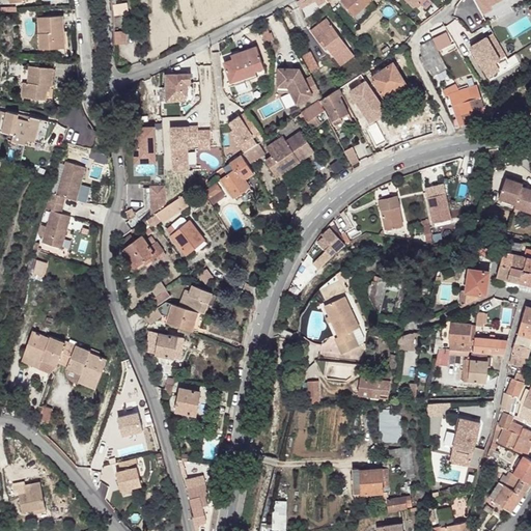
[(299,0),(297,1),(301,9),(315,1),(318,6),(327,1),(326,0),(299,0)]
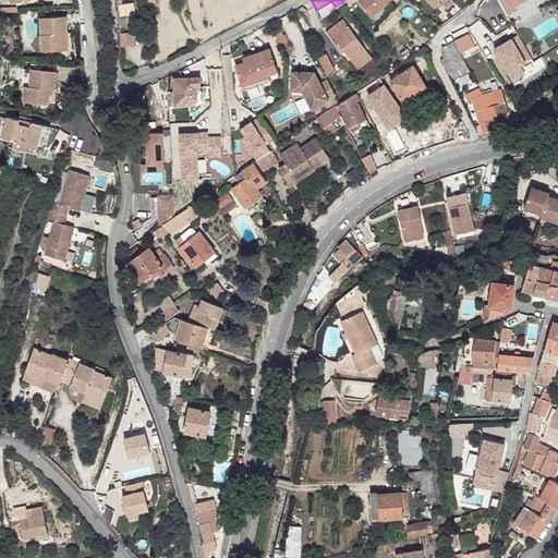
[(358,0),(359,0),(373,16),(391,0),(358,0)]
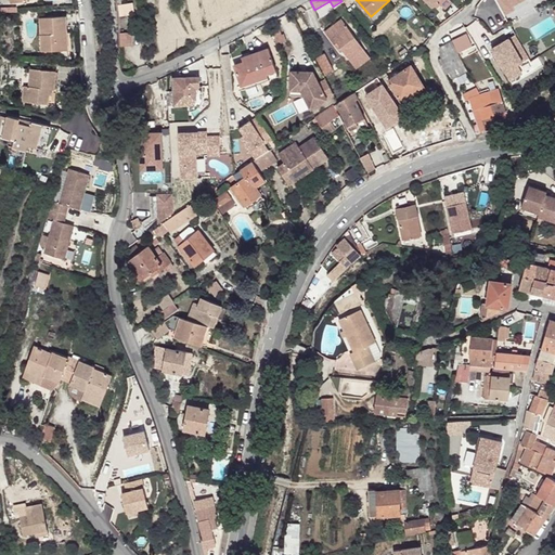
[(526,0),(495,0),(505,16),(516,10),(514,7),(526,0)]
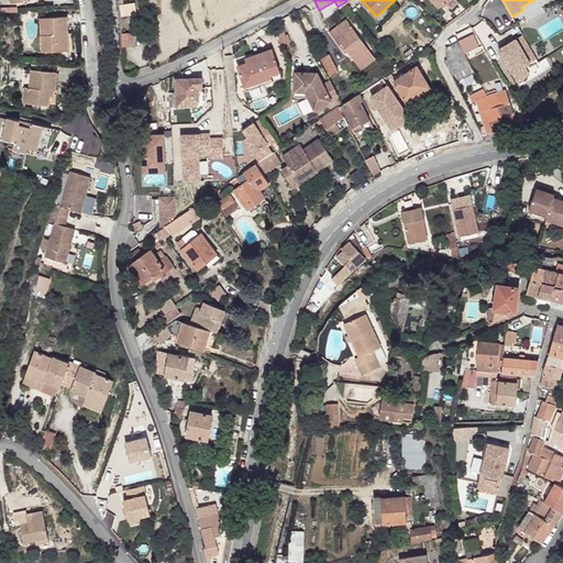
[(541,0),(533,0),(521,7),(523,10),(541,0)]
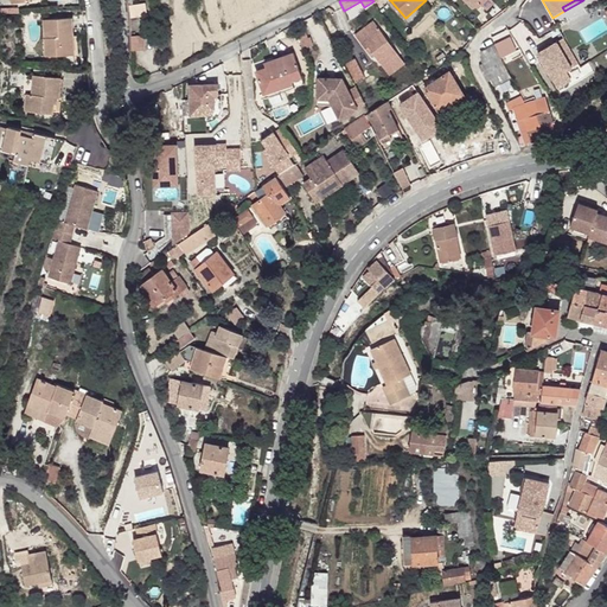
[(129,11),(131,18),(147,16),(145,2),(129,6),(129,11)]
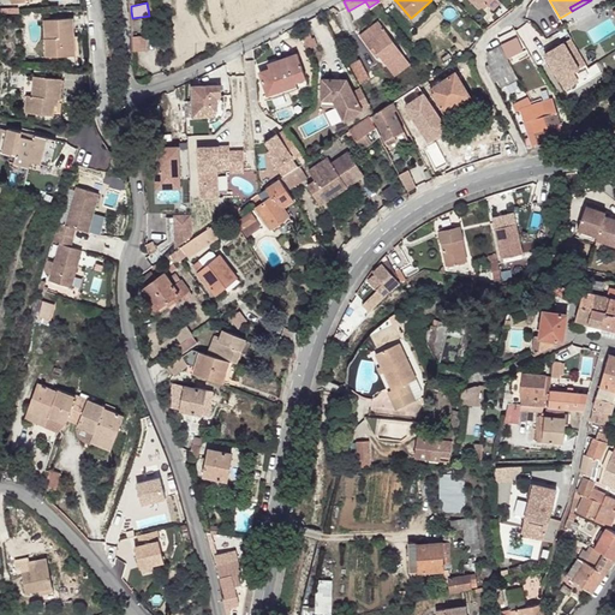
[(43,21),(46,57),(76,55),(73,18),(43,21)]
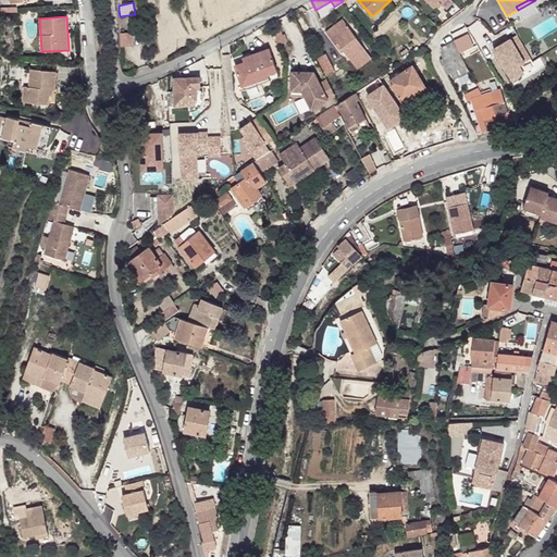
[(373,59),(343,20),(326,33),(339,50),(342,48),(345,51),(351,61),(357,58),(363,66),(373,59)]
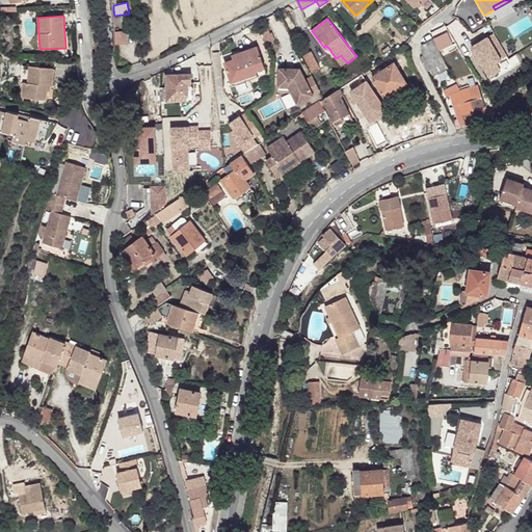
[(270,33),(267,26),(261,28),(263,35),(270,33)]
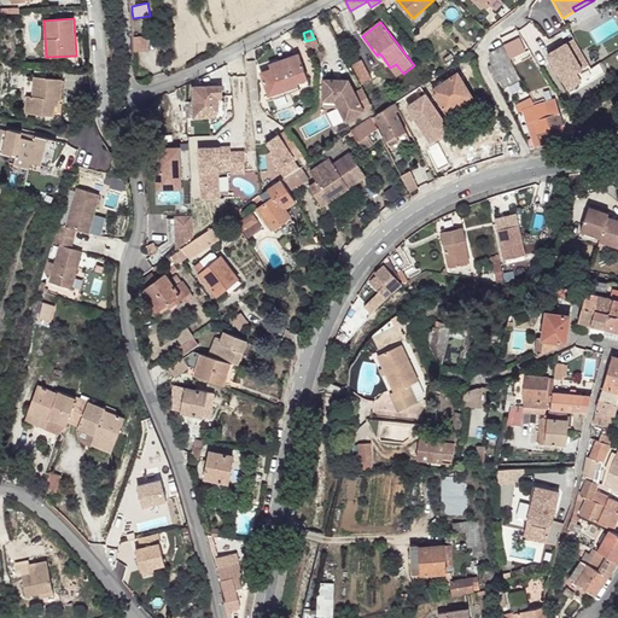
[(133,38),(134,52),(146,51),(146,36),(133,38)]
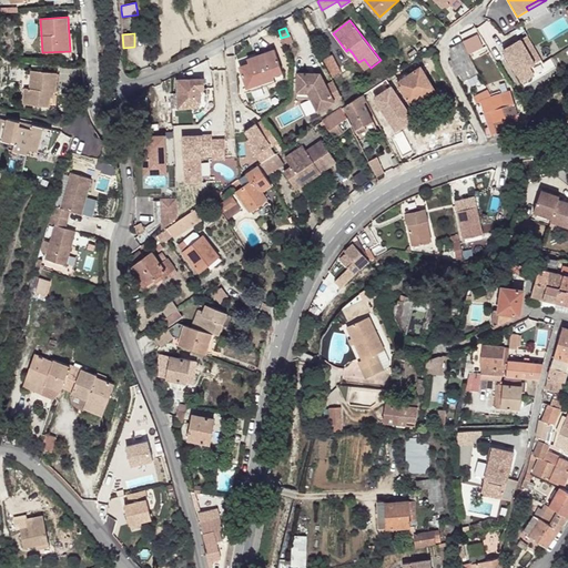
[(293,42),(291,34),(288,36),(281,38),(284,46),(293,42)]
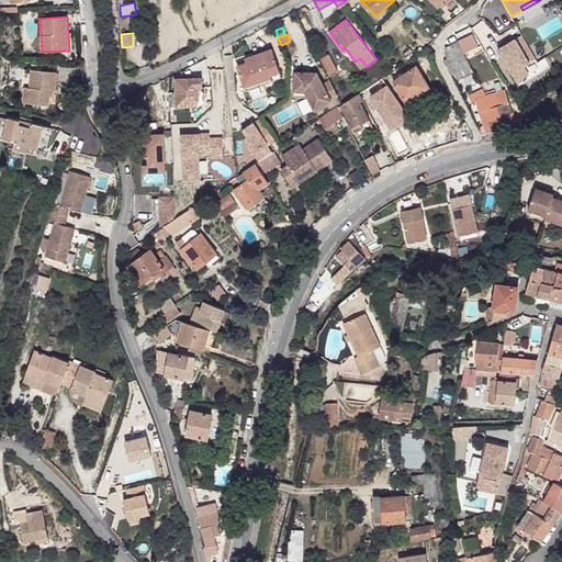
[(508,67),(517,81),(528,74),(524,66),(536,58),(523,35),(498,49),(505,60),(508,67)]
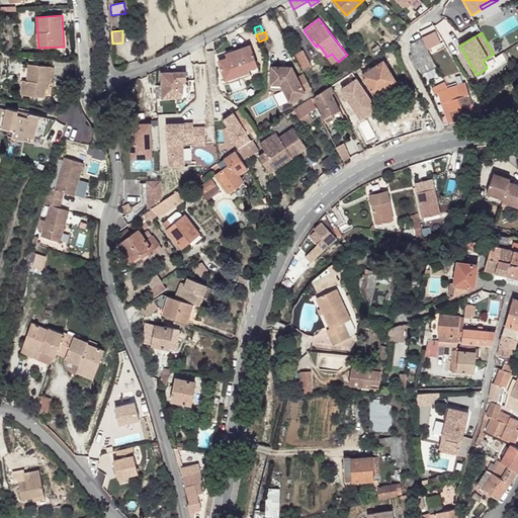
[(424,73),(436,66),(422,38),(411,45),(412,46),(412,55),(409,56),(416,69),(420,67),(424,73)]
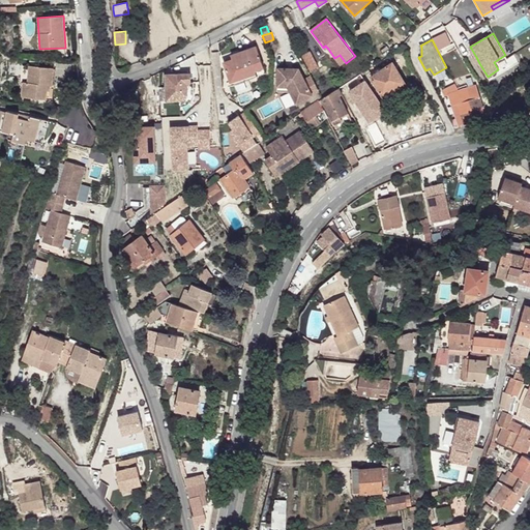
[(230,82),(232,81),(255,74),(254,70),(263,67),(256,47),(237,53),(238,57),(224,62),(230,82)]
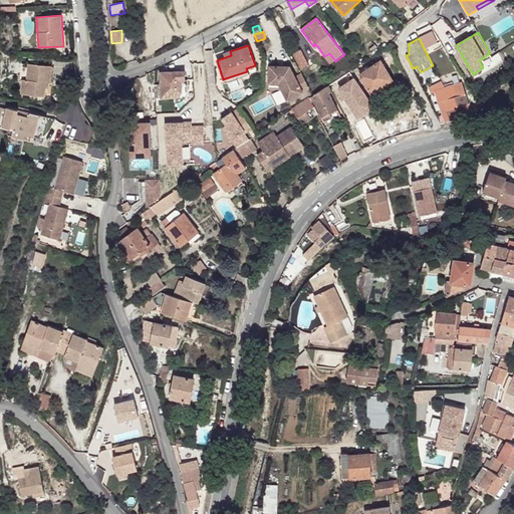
[(381,51),(386,58),(394,54),(389,45),(381,51)]
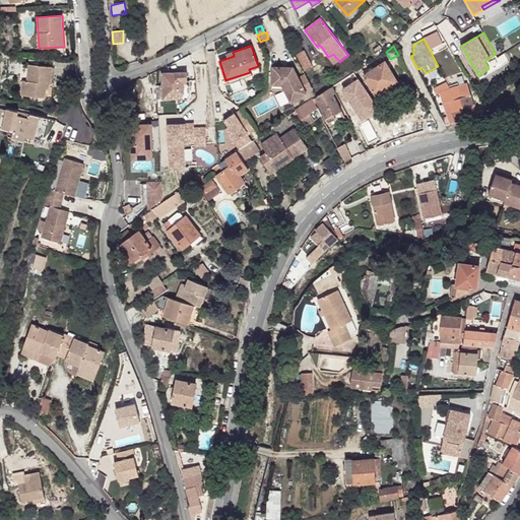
[(312,65),(305,51),(297,55),(304,69),(312,65)]
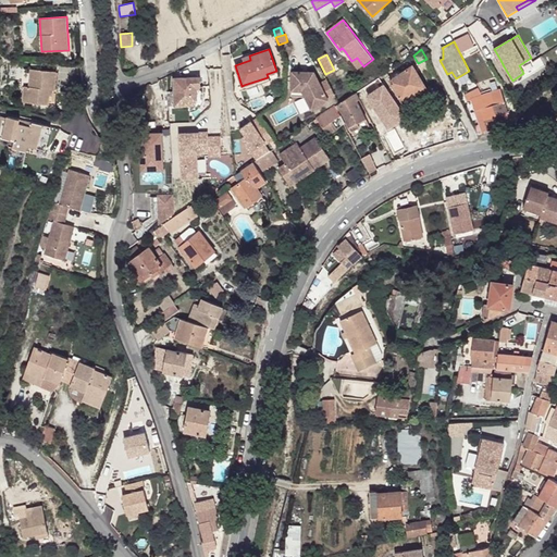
[(363,66),(357,58),(351,61),(359,70),(363,66)]
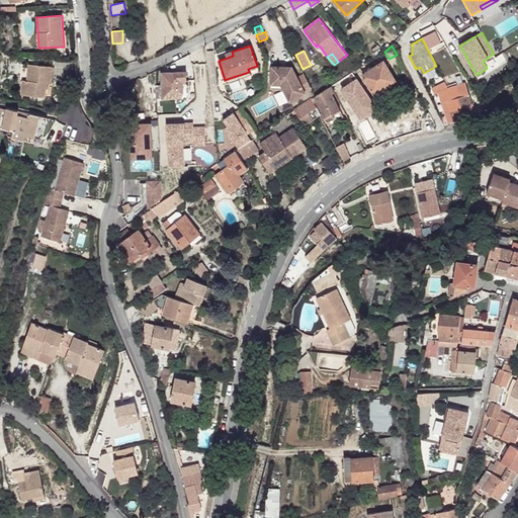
[(396,81),(383,62),(361,75),(363,78),(370,89),(376,99),(383,94),(381,90),(396,81)]
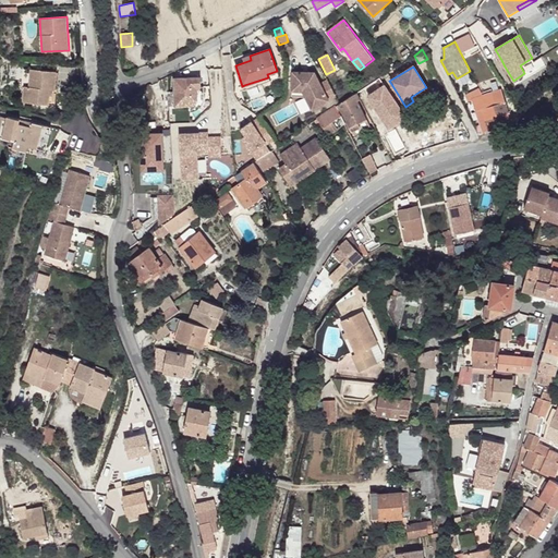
[(24,86),(23,102),(49,105),(49,95),(50,89),(56,91),(57,72),(31,69),(28,87),(24,86)]
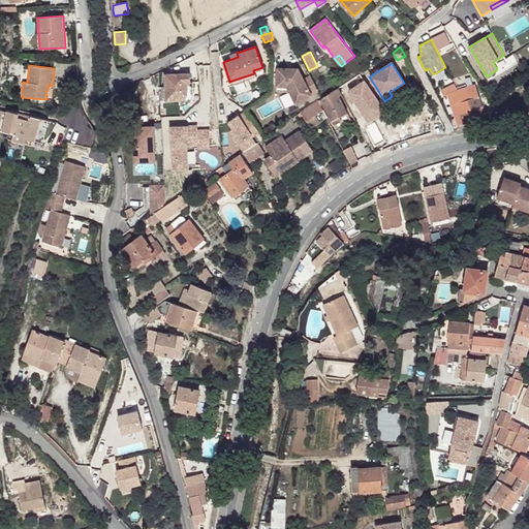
[(278,68),(277,86),(287,86),(289,91),(296,103),(312,95),(310,91),(316,88),(310,75),(304,79),(299,68),(278,68)]
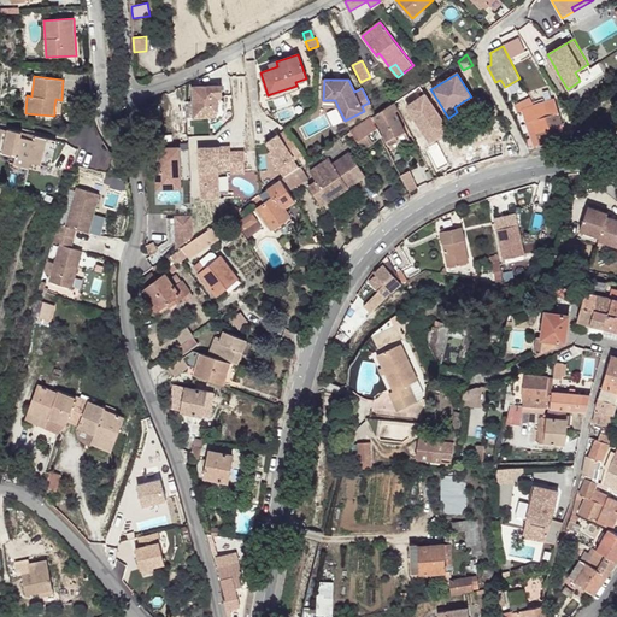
[(193,87),(194,117),(210,116),(212,116),(217,112),(218,111),(217,97),(222,97),(221,86),(193,87)]
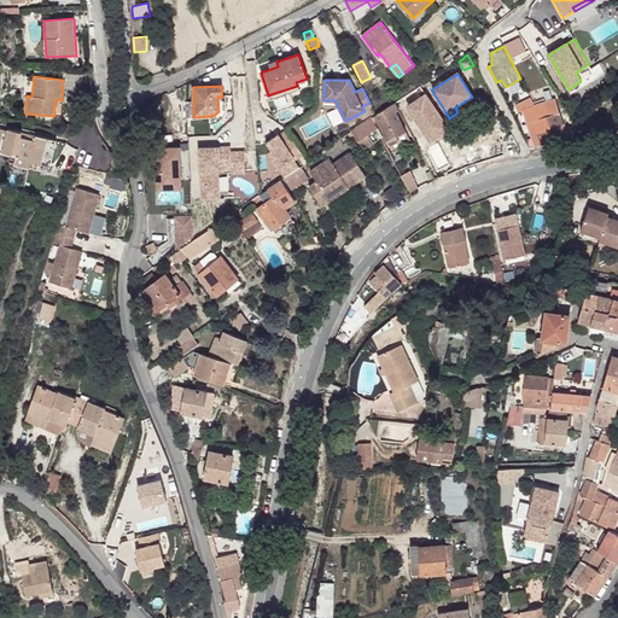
[(270,94),(273,99),(299,91),(297,86),(270,94)]
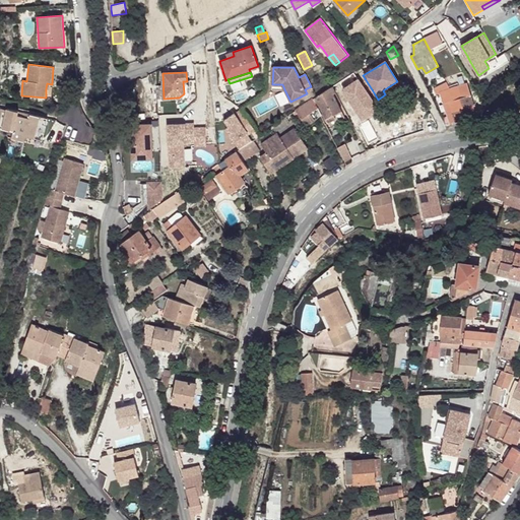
[(399,77),(406,89),(413,84),(407,72),(399,77)]
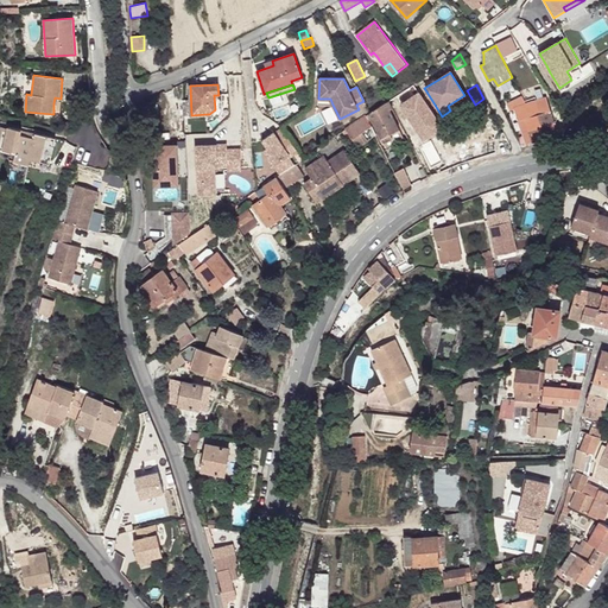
[(435,105),(426,92),(419,95),(429,109),(435,105)]
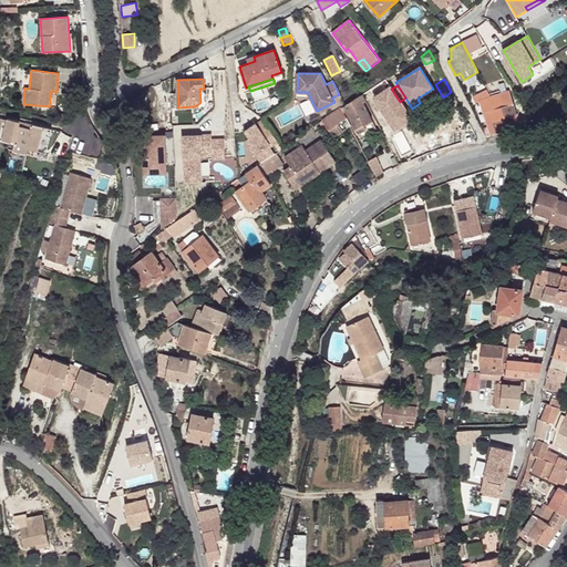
[(412,119),(400,102),(391,89),(390,88),(373,99),(395,130),(412,119)]
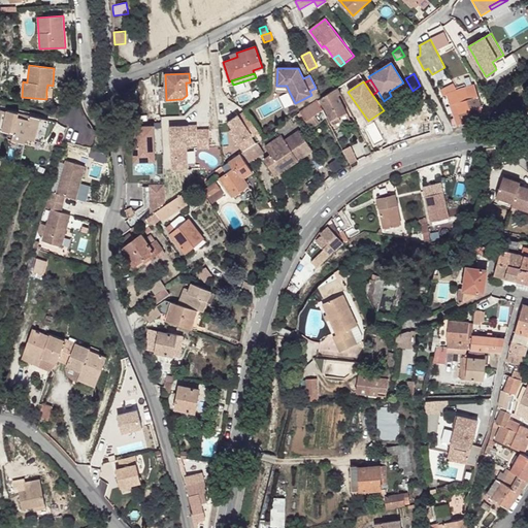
[(192,98),(193,94),(193,83),(190,83),(186,83),(187,95),(186,96),(182,99),(179,99),(179,106),(184,105),(188,103),(191,100),(192,98)]
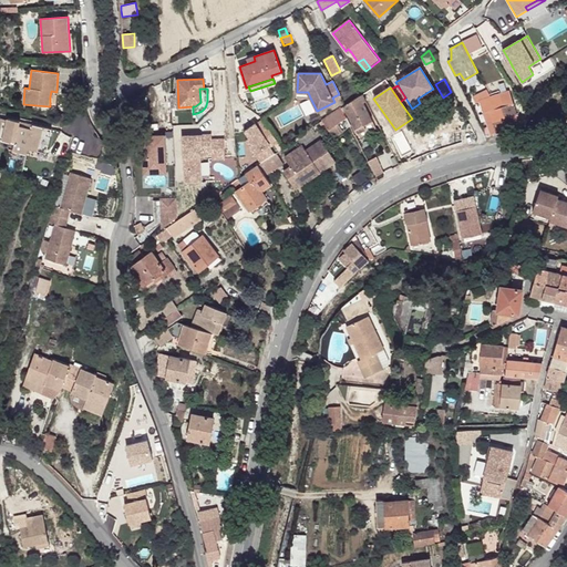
[(420,103),(436,93),(433,89),(418,99),(420,103)]
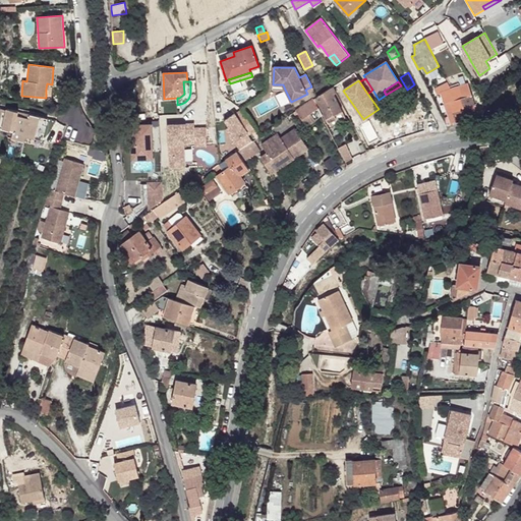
[(441,93),(445,104),(450,102),(457,121),(476,115),(472,105),(475,105),(468,84),(451,90),(448,82),(435,89),(438,94),(441,93)]
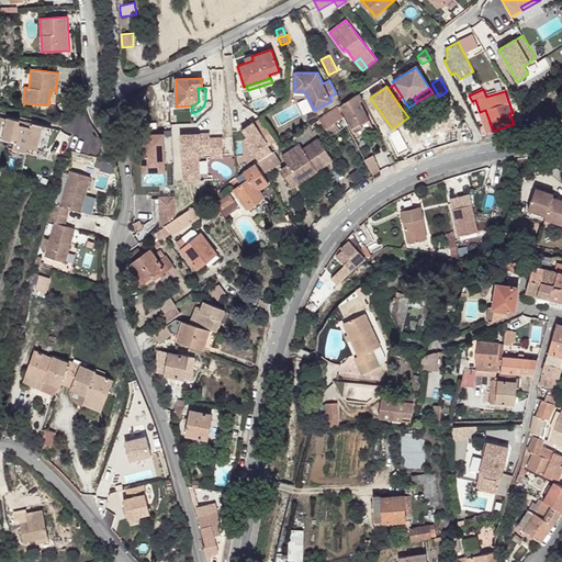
[(341,105),(355,133),(362,128),(361,124),(369,120),(360,102),(362,101),(359,93),(347,101),(347,102),(341,105)]
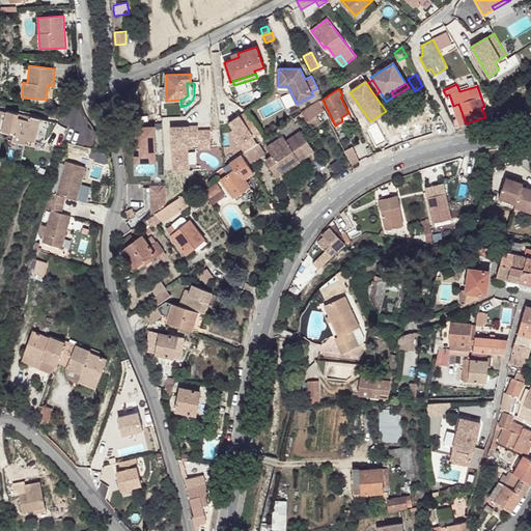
[(304,116),(307,122),(316,116),(325,110),(319,101),(299,115),(301,118),(304,116)]
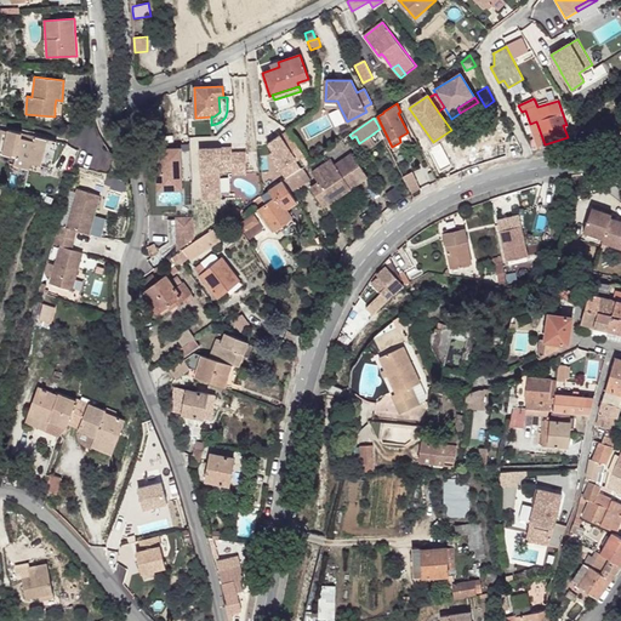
[(530,124),(537,147),(545,144),(536,121),(530,124)]
